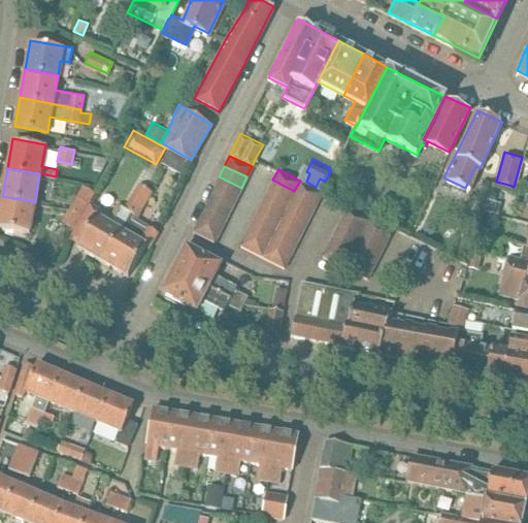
[(235,198),(241,188),(219,176),(213,187),(235,198)]
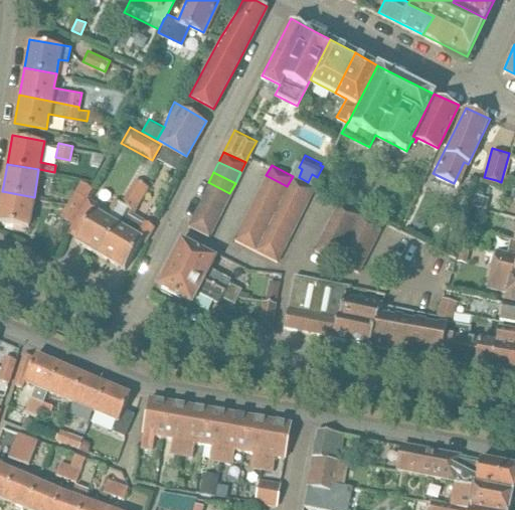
[(282,196),(287,186),(266,175),(261,186),(282,196)]
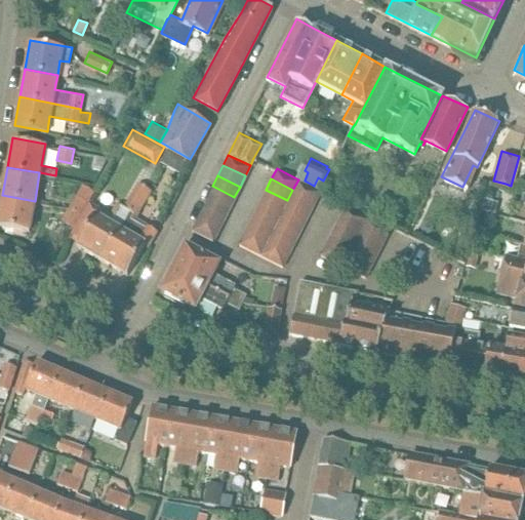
[(298,180),(292,190),(315,201),(320,190),(298,180)]
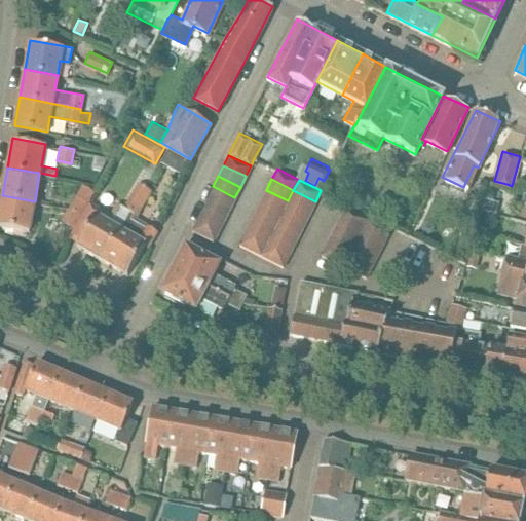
[(132,195),(143,202),(151,189),(139,182),(132,195)]
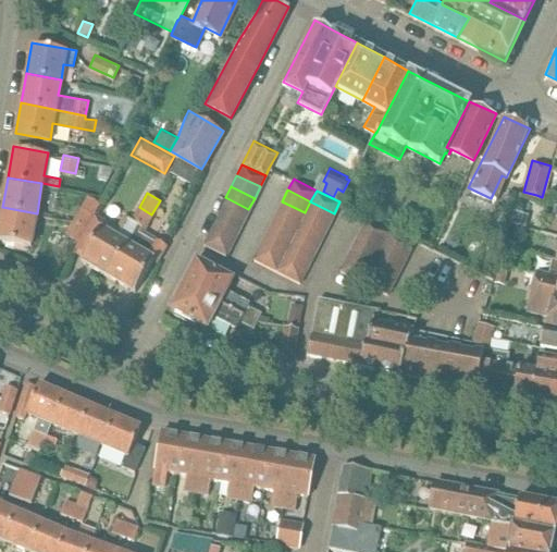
[(225,197),(220,208),(243,220),(248,209),(225,197)]
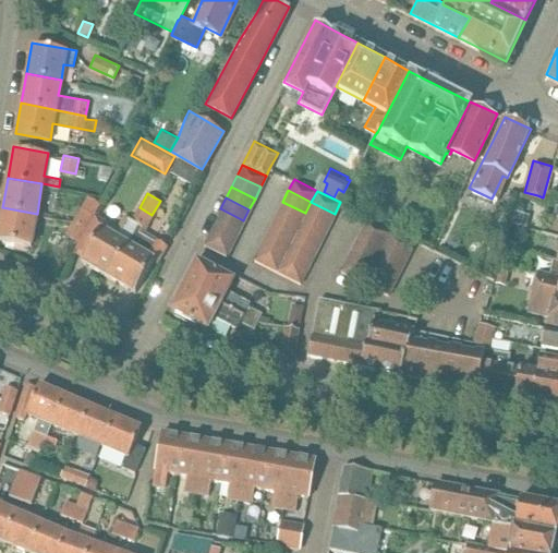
[(277,213),(300,225),(305,213),(282,202),(277,213)]
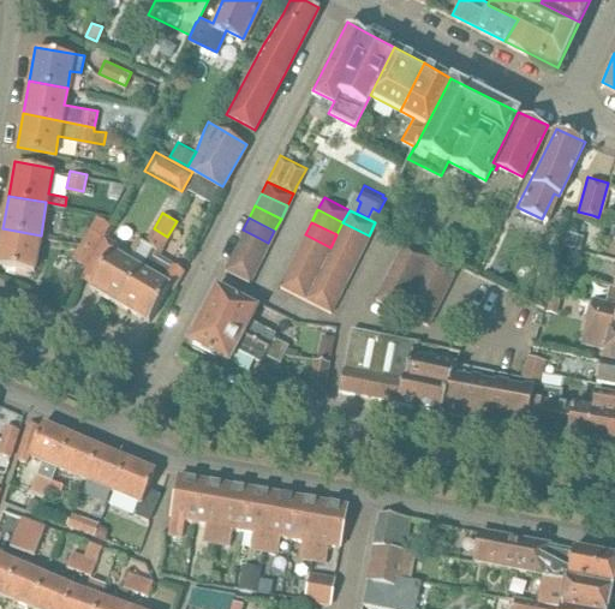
[(342,222),(336,234),(362,248),(369,236),(342,222)]
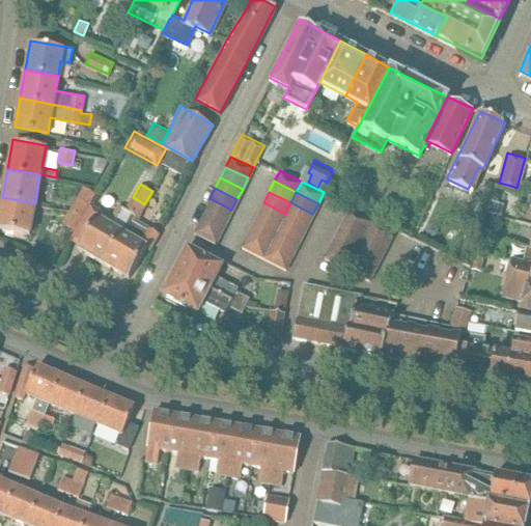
[(80,215),(88,202),(78,196),(71,210),(80,215)]
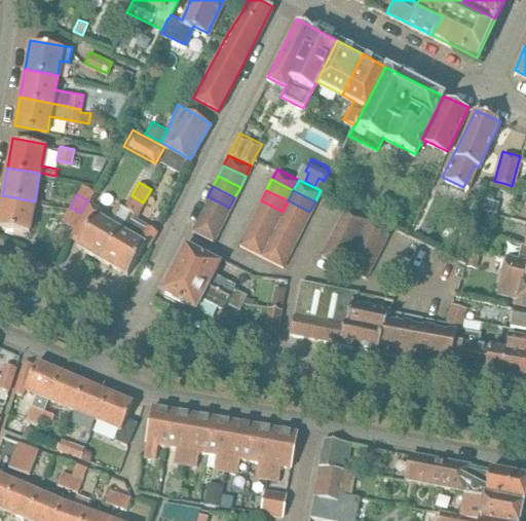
[(0,222),(30,227),(35,201),(2,195),(0,205),(0,222)]
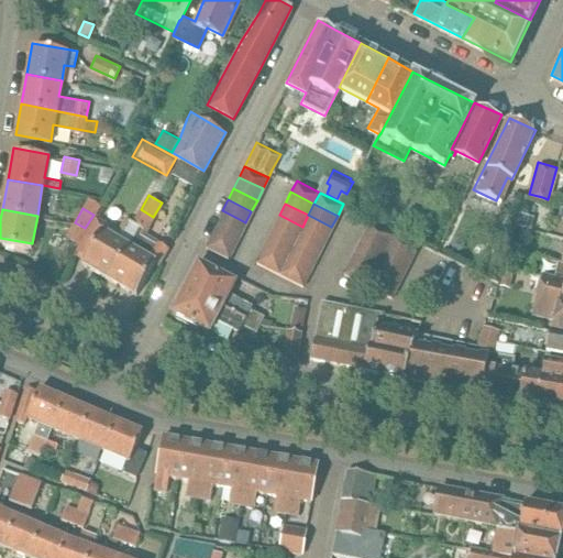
[(140,225),(110,277),(136,293),(157,255),(162,258),(168,245),(144,232),(153,217),(141,209),(133,221),(140,225)]
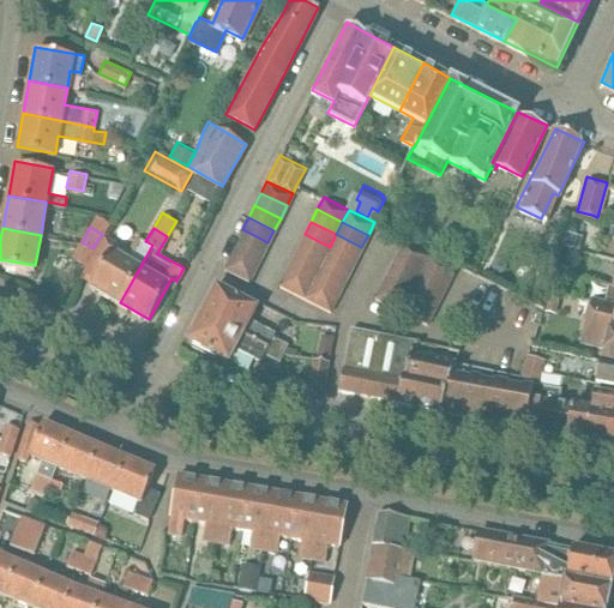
[(236,242),(262,254),(268,242),(242,229),(236,242)]
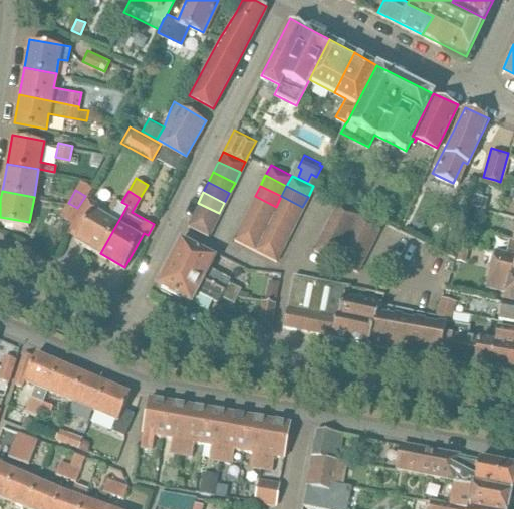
[(485,205),(487,196),(474,193),(472,202),(485,205)]
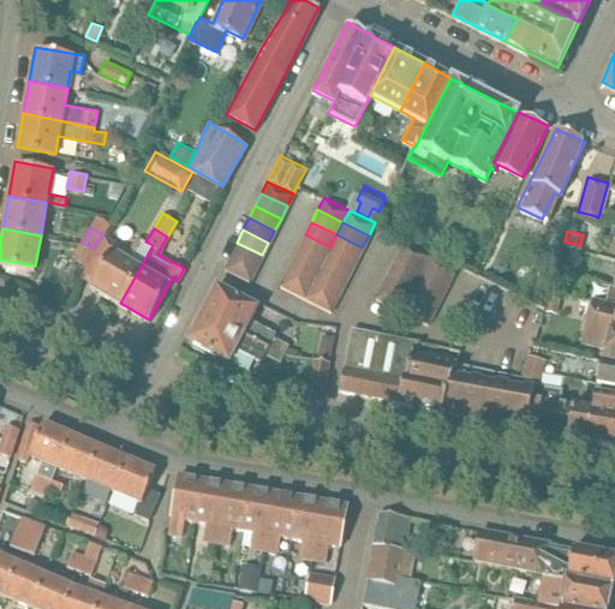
[(93,249),(84,262),(78,273),(91,281),(89,285),(120,303),(153,245),(145,242),(136,236),(129,248),(103,232),(102,234),(93,249)]
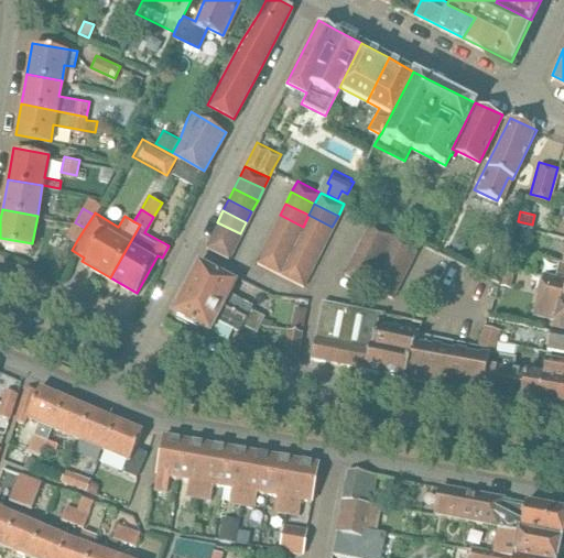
[(280,215),(274,226),(297,238),(303,227),(280,215)]
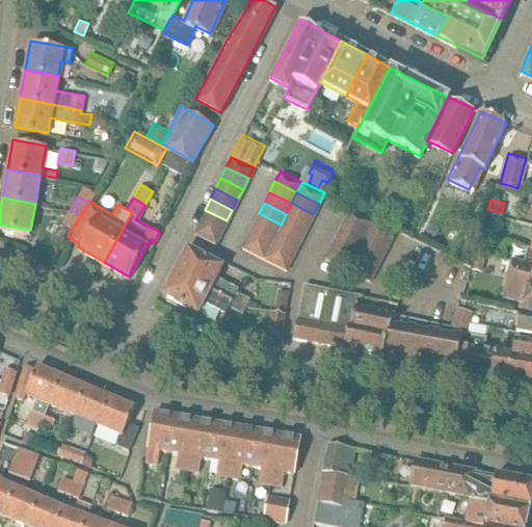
[(313,214),(291,203),(286,214),(308,225),(313,214)]
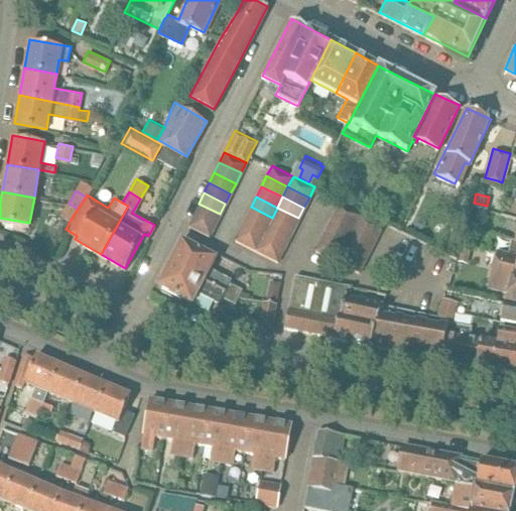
[(339,203),(333,214),(355,225),(360,214),(339,203)]
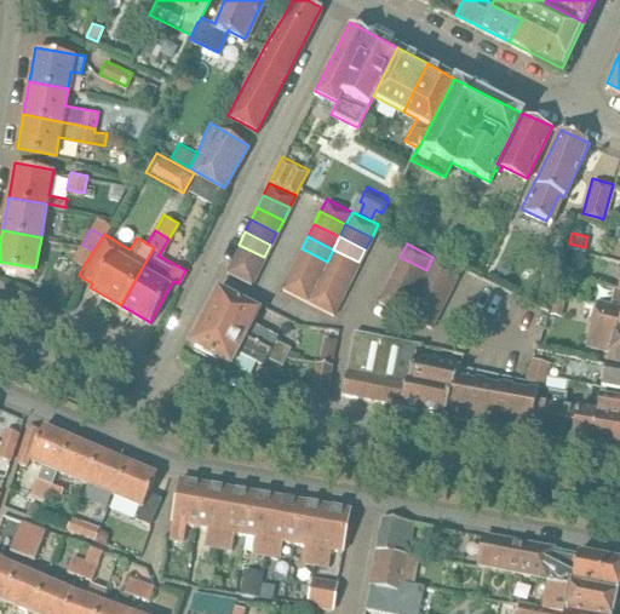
[(85,264),(93,251),(82,245),(74,258),(85,264)]
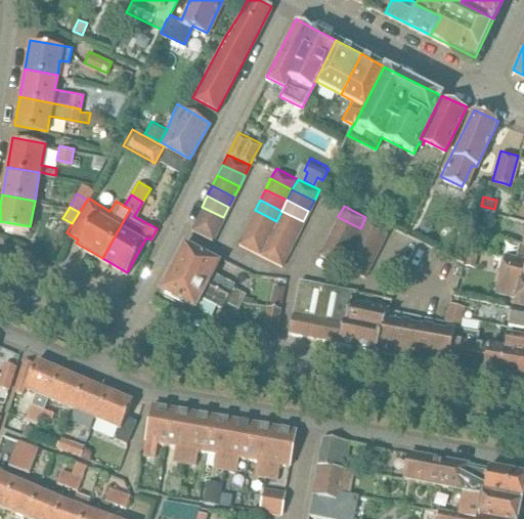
[(218,227),(223,217),(202,207),(197,217),(218,227)]
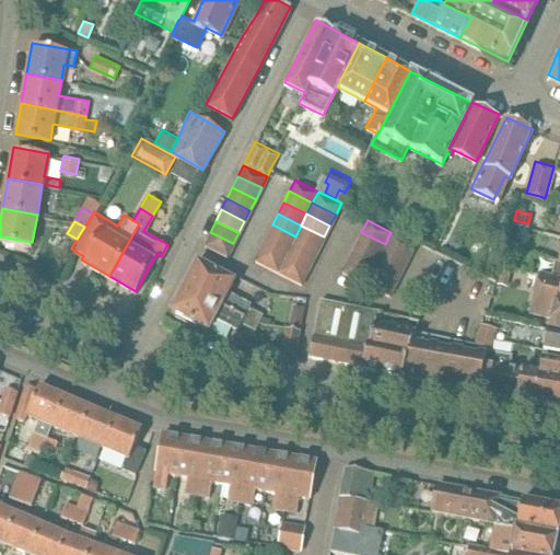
[(272,224),(266,236),(290,247),(295,236),(272,224)]
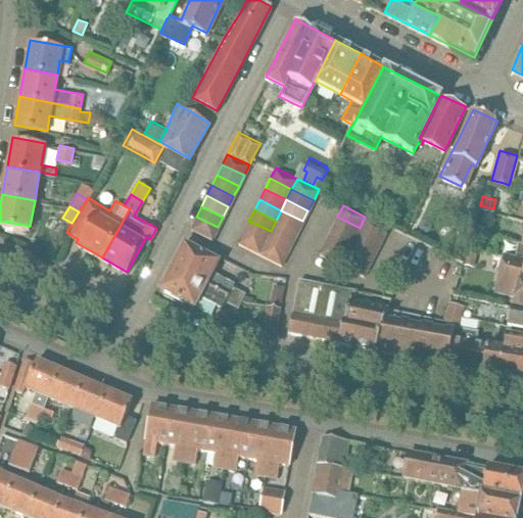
[(281,210),(276,221),(297,232),(302,221),(281,210)]
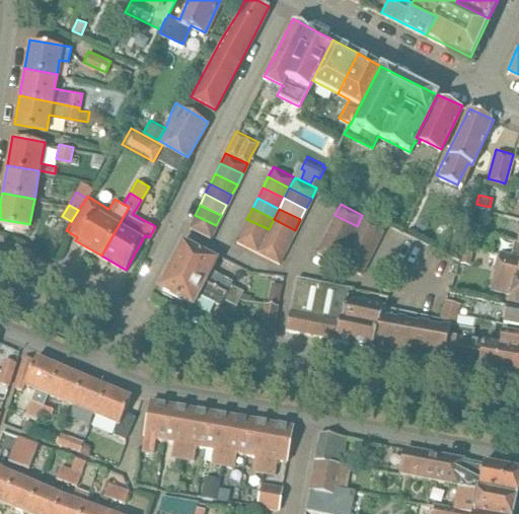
[(211,236),(216,225),(195,215),(190,225),(211,236)]
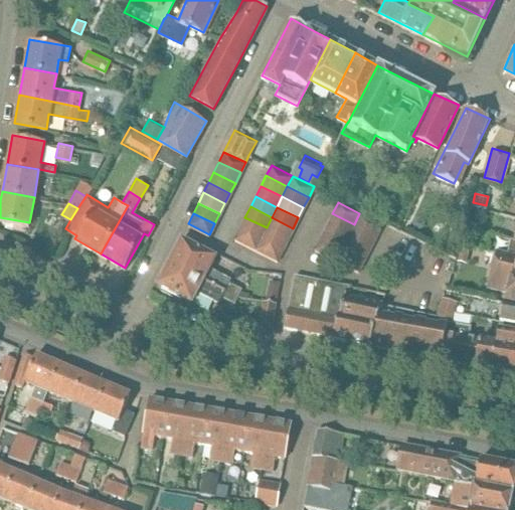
[(348,235),(354,224),(332,213),(326,224),(348,235)]
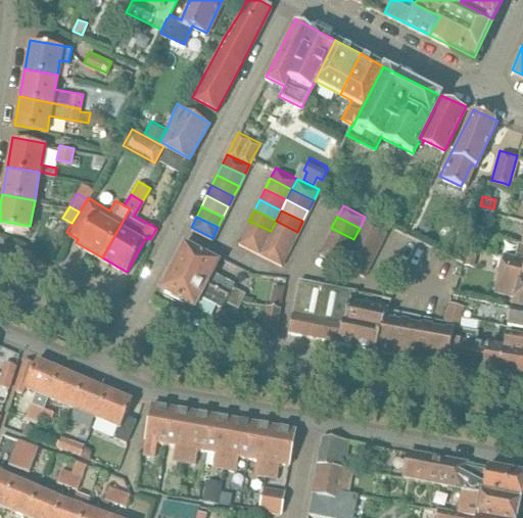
[(387,228),(365,217),(360,228),(382,239),(387,228)]
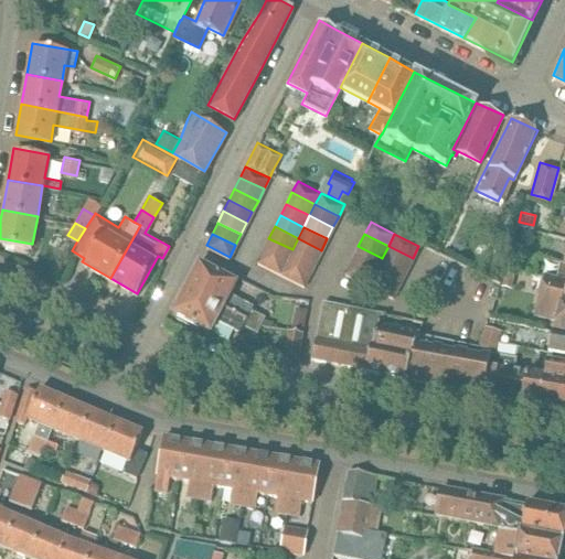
[(286,261),(292,249),(268,238),(263,249),(286,261)]
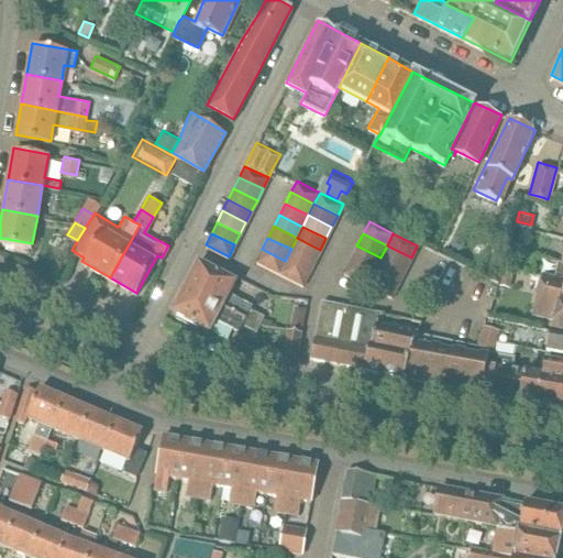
[(315,261),(320,250),(297,238),(291,249),(315,261)]
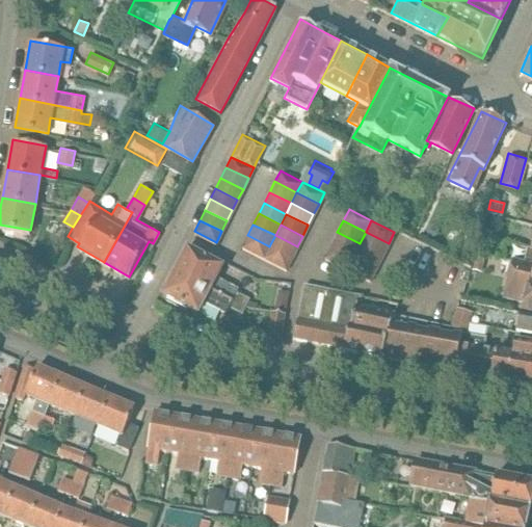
[(337,232),(330,244),(353,256),(360,243),(337,232)]
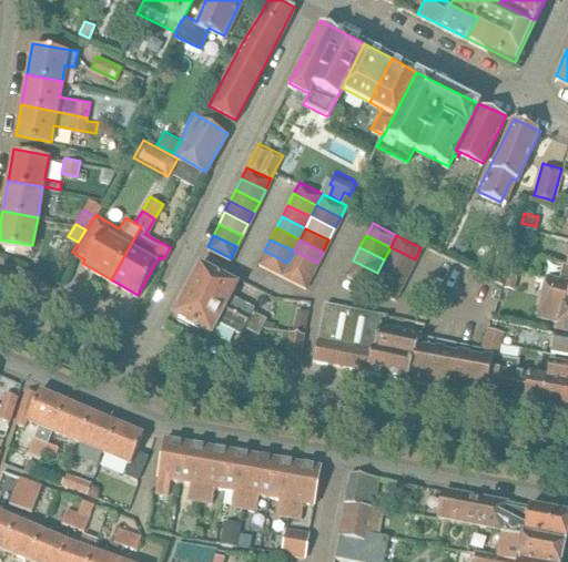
[(408,273),(415,259),(391,247),(384,259),(408,273)]
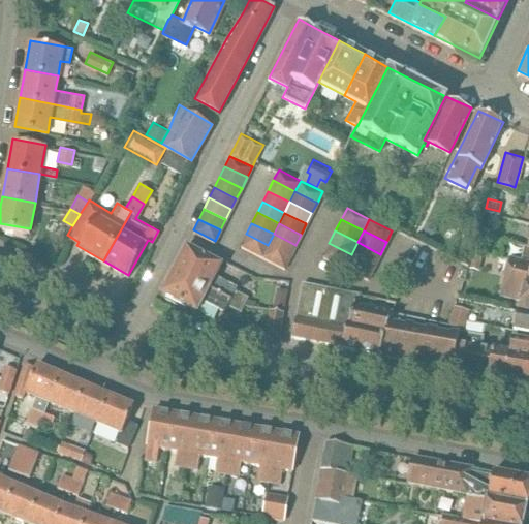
[(241,244),(262,255),(268,245),(246,234),(241,244)]
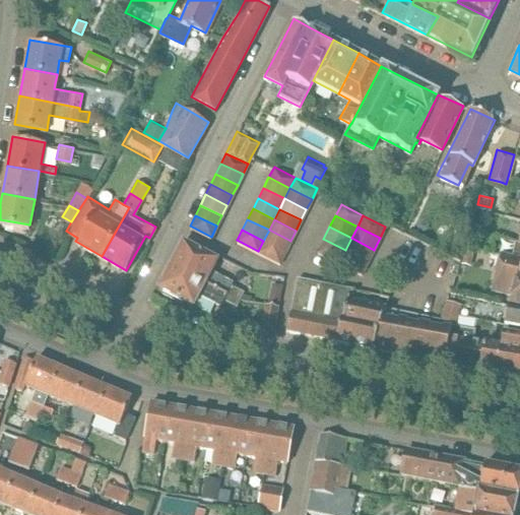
[(284,251),(290,241),(269,230),(263,241),(284,251)]
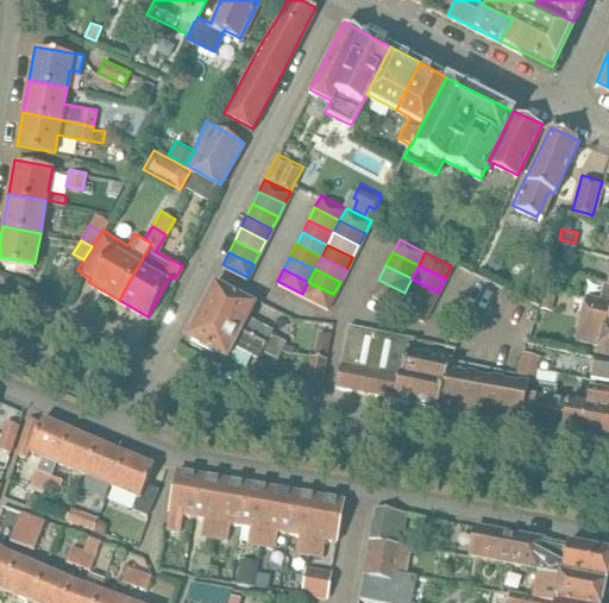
[(547,286),(559,289),(564,271),(551,269),(547,286)]
